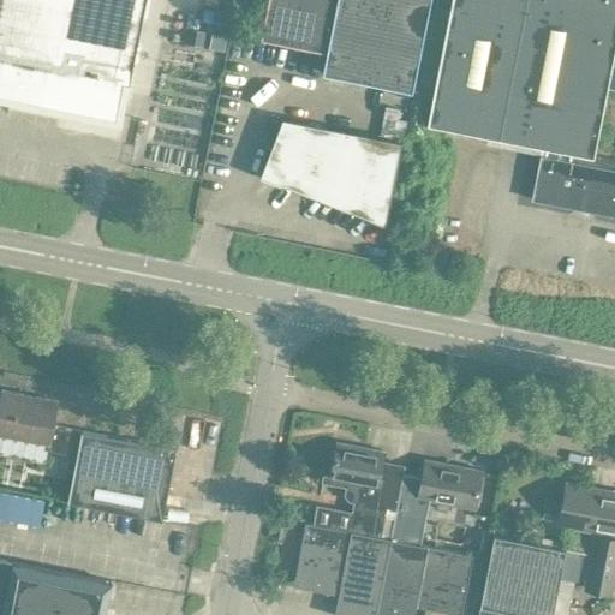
[(0,0),(0,52),(129,79),(144,0),(0,0)]
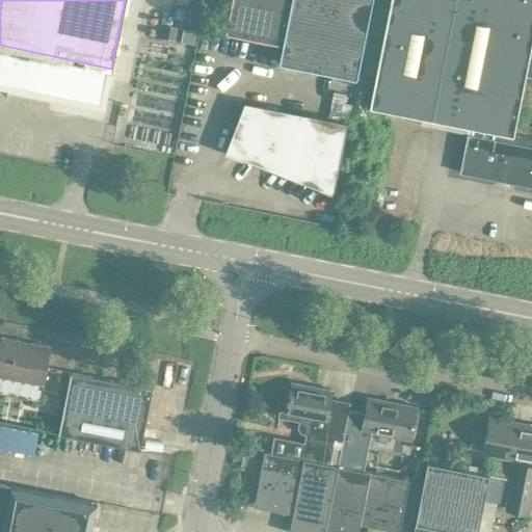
[(282,45),(290,0),(231,0),(224,33),(282,45)]
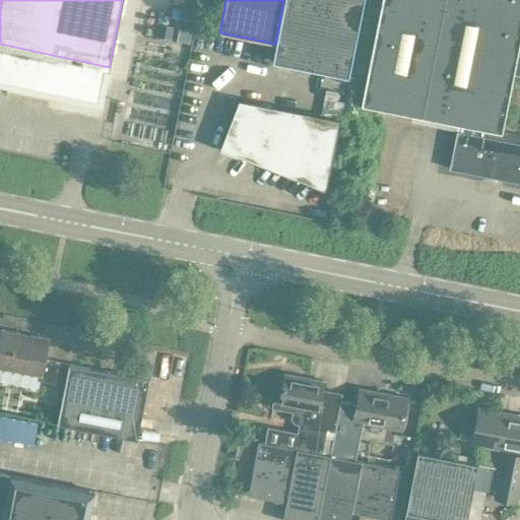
[(283,0),(275,44),(272,62),(347,77),(363,0),(283,0)]
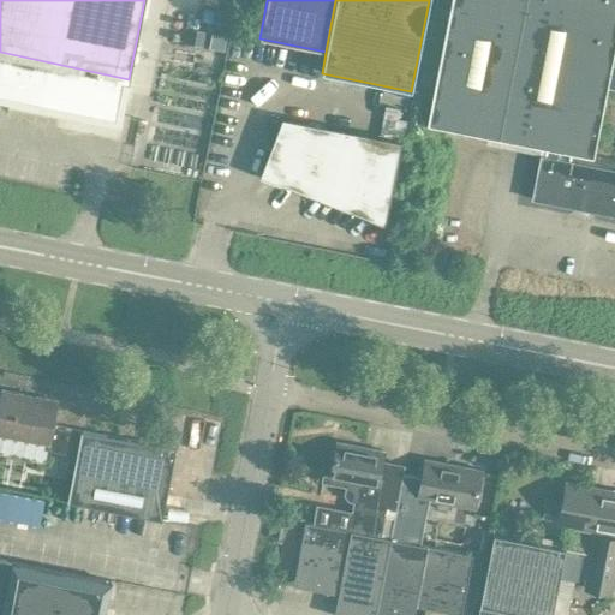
[(614,64),(611,63),(614,43),(614,0),(451,0),(427,125),(544,148),(543,155),(539,154),(530,199),(614,216),(614,64)]
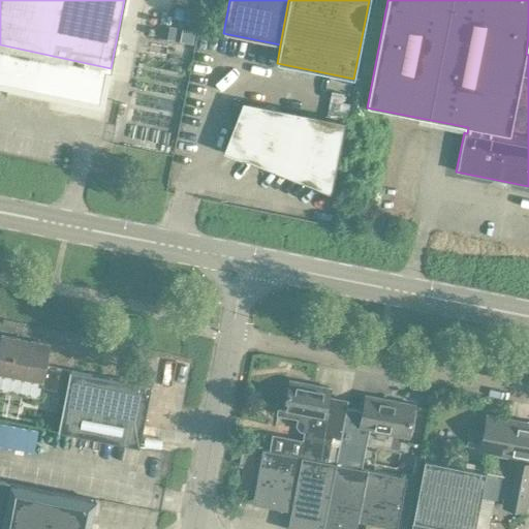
[(0,84),(2,85),(3,80),(104,100),(111,68),(0,44),(0,84)]
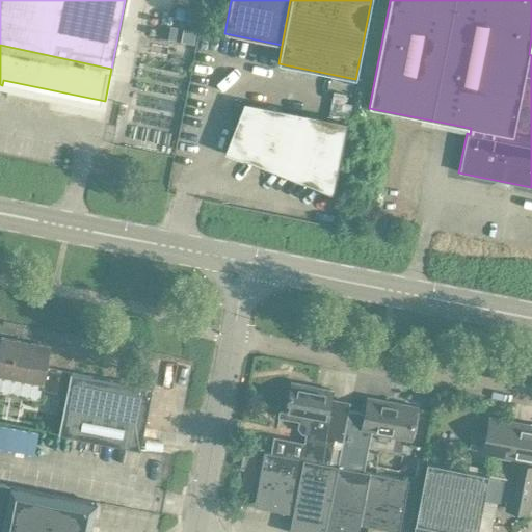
[(223,152),(333,194),(347,123),(243,102),(223,152)]
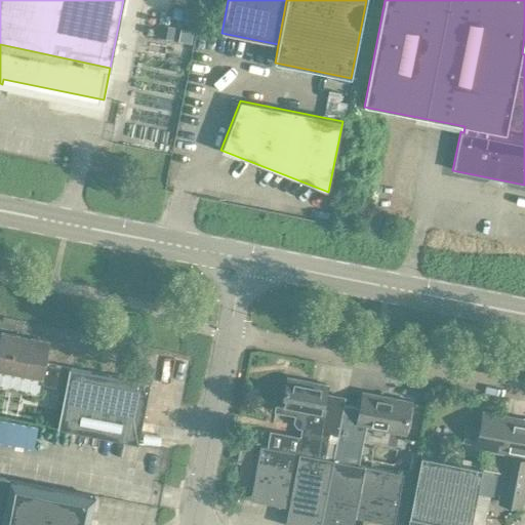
[(137,444),(142,423),(150,384),(69,368),(44,364),(48,342),(0,333),(0,371),(40,379),(39,385),(65,390),(57,429),(137,444)]
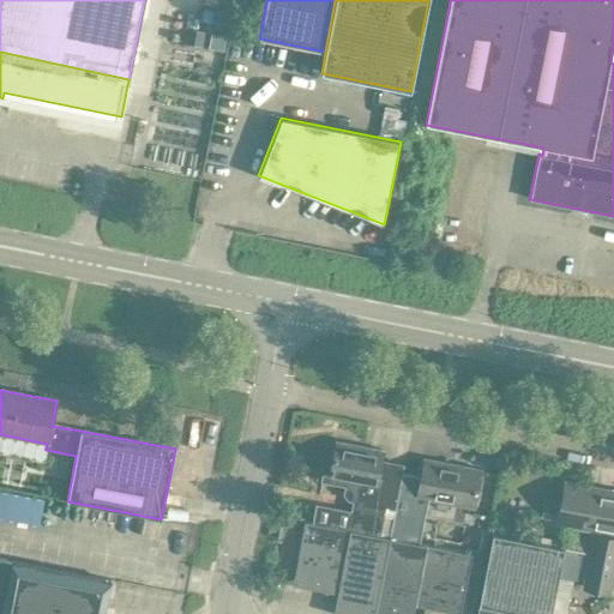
[(379,536),(385,507),(395,509),(402,474),(379,470),(383,451),(336,441),(329,476),(323,475),(319,494),(320,494),(324,476),(345,481),(343,493),(349,500),(351,500),(345,529),(379,536)]
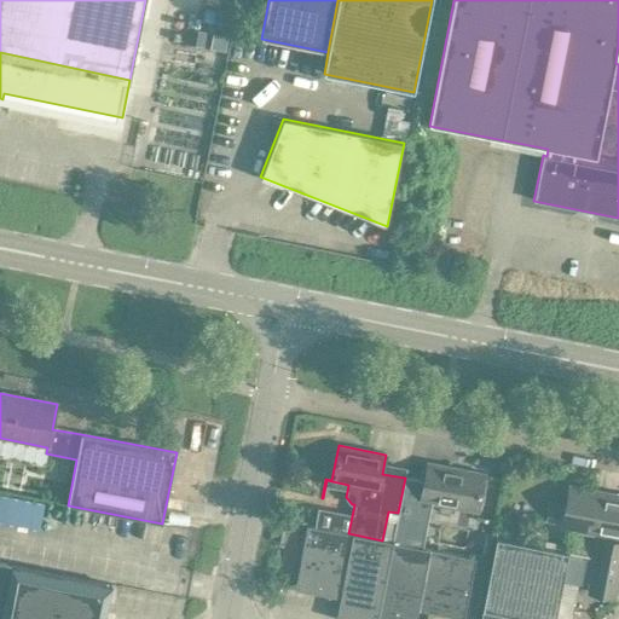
[(423,481),(405,478),(398,513),(418,516),(421,501),(476,512),(484,474),(427,463),(423,481)]
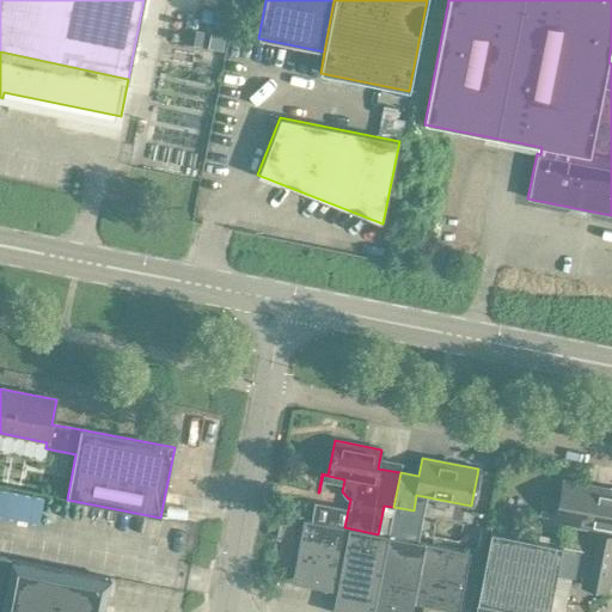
[(557,519),(604,528),(611,530),(611,493),(564,484),(557,519)]
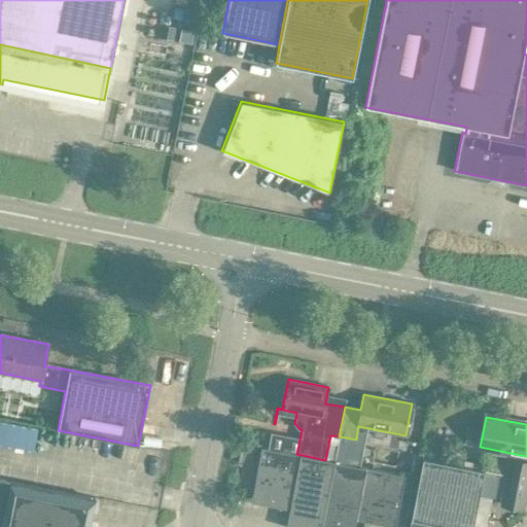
[(325,460),(296,454),(260,448),(250,502),(289,510),(285,526),(321,526),(335,462),(325,460)]
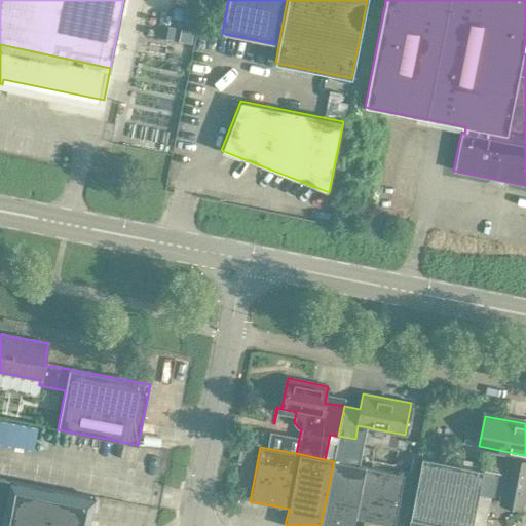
[(471,525),(483,470),(421,457),(408,525),(471,525)]
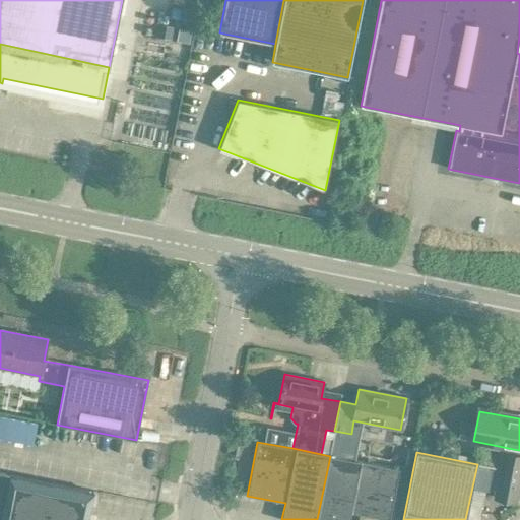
[(495,498),(515,502),(519,475),(519,455),(504,452),(495,498)]
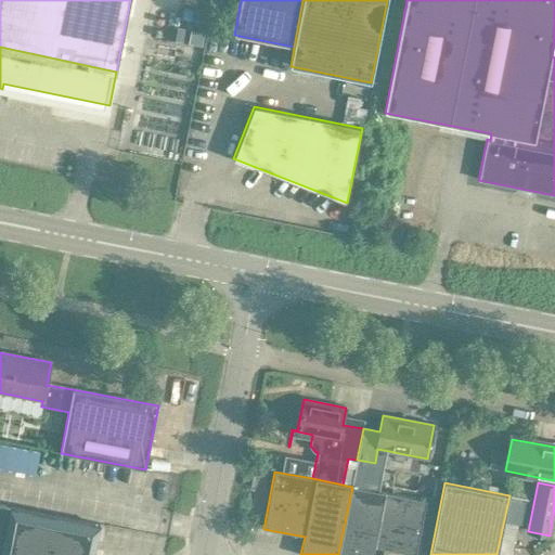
[(352,487),(338,554),(373,554),(375,546),(385,492),(352,487)]
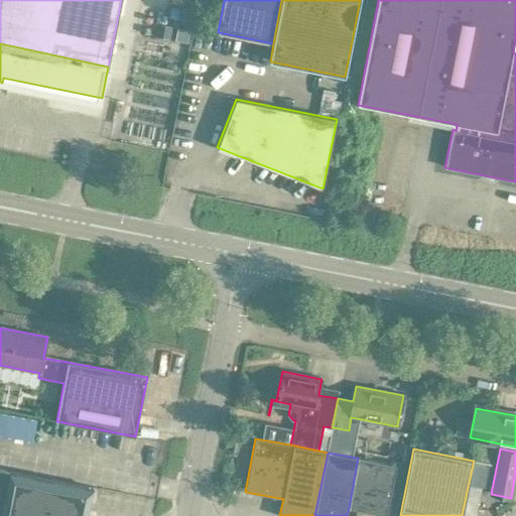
[(358,458),(349,508),(386,515),(396,466),(358,458)]
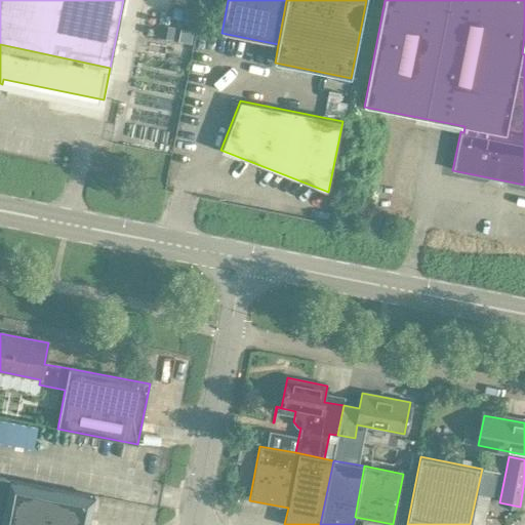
[(0,524),(88,524),(94,496),(0,478),(0,524)]
